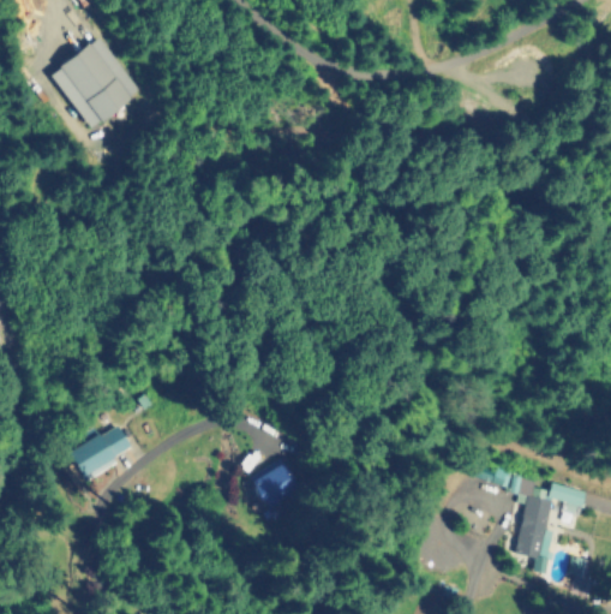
[(99,39),(51,76),(91,126),(139,89),(99,39)]
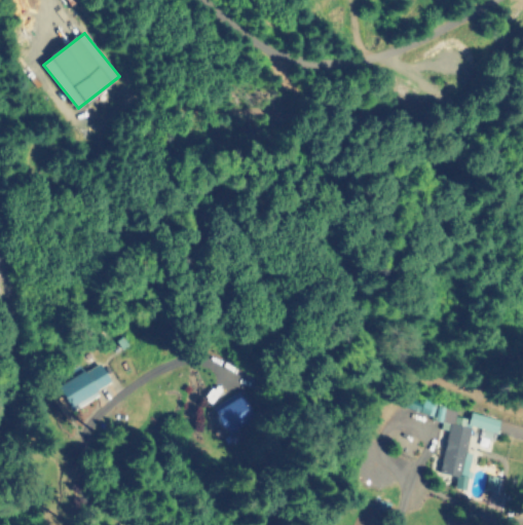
[(72,414),(52,381),(80,365),(85,373),(101,364),(111,381),(97,390),(101,397),(72,414)]
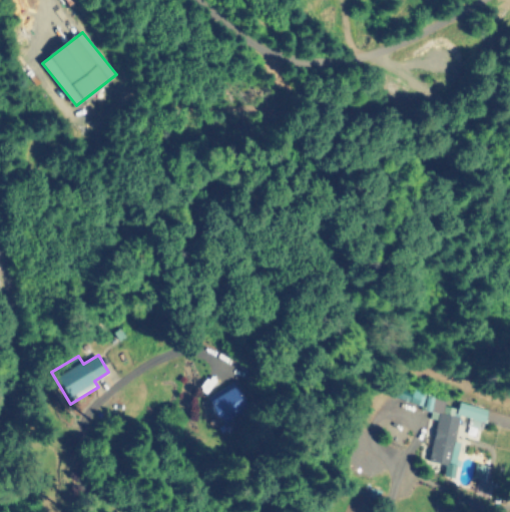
[(207,397),(222,425),(246,412),(231,384),(207,397)]
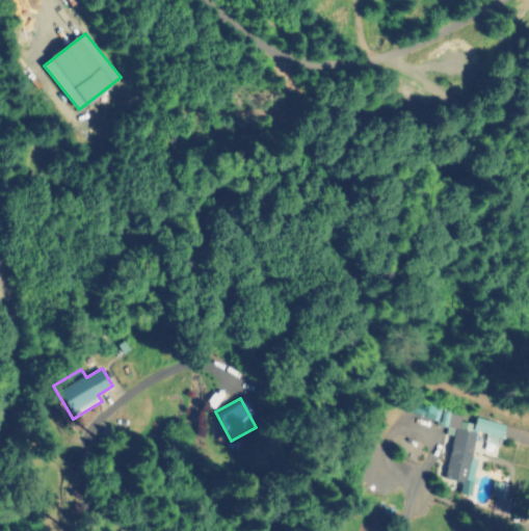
[(455,428),(455,437),(445,478),(464,483),(461,494),(470,496),(473,496),(478,478),(475,477),(480,459),(473,457),(479,431),(490,434),(490,444),(501,446),(507,425),(477,418),(475,425),(464,421),(464,416),(434,405),(428,405),(415,401),(411,414),(455,428)]
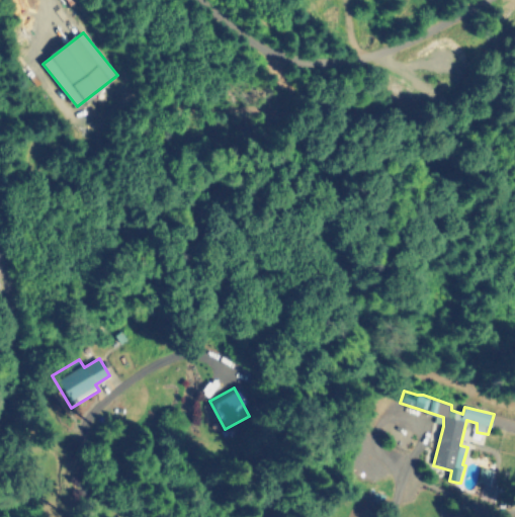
[(491,486),(495,471),(483,468),(480,483),(491,486)]
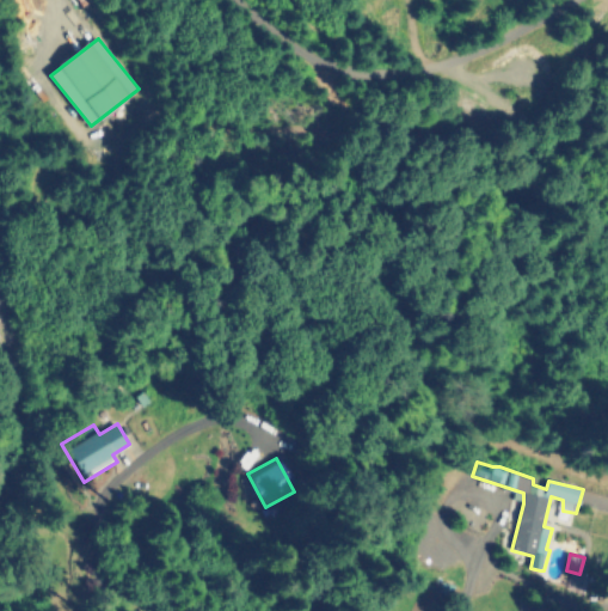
All buildings are outlined.
